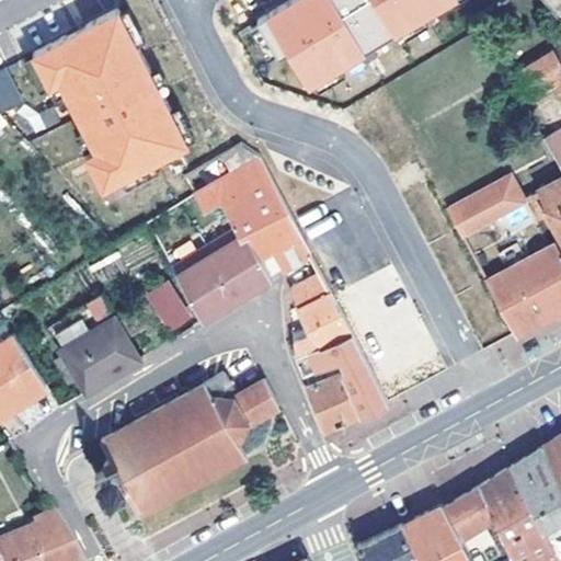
[(279,0),(261,11),(307,84),(453,0),(279,0)]
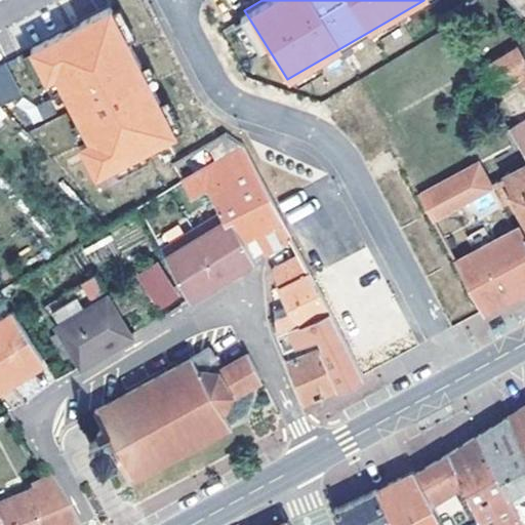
[(524,0),(507,0),(524,22),(524,0)]
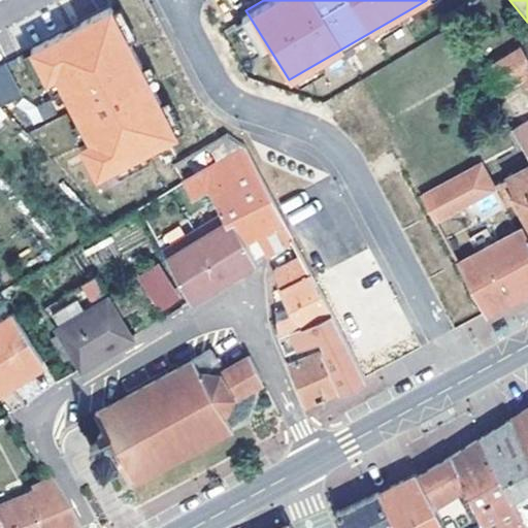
[(109,8),(29,51),(45,80),(55,76),(57,80),(64,96),(78,122),(86,136),(88,141),(79,146),(95,176),(114,167),(143,152),(175,135),(174,133),(159,104),(149,84),(140,69),(127,41),(111,12),(109,8)]
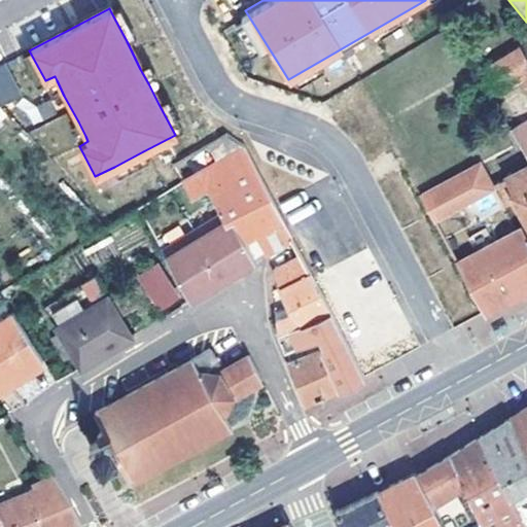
[(119,8),(111,12),(127,41),(134,37),(119,8)]
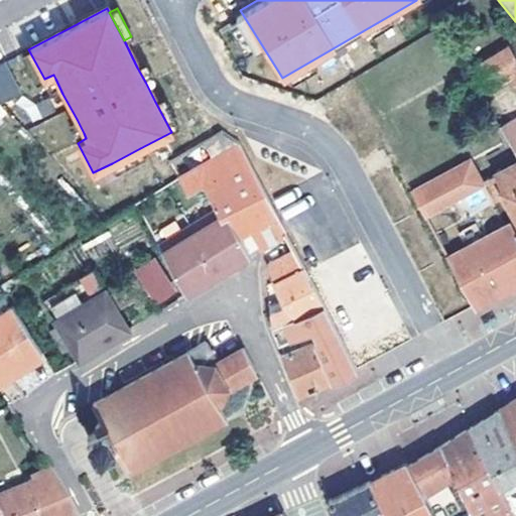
[(515,57),(510,47),(475,69),(489,90),(512,77),(515,82),(515,57)]
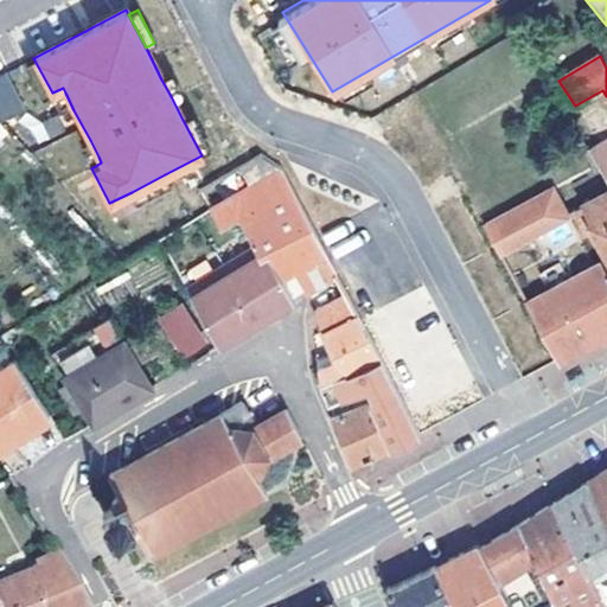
[(33,58),(24,63),(43,98),(52,93),(33,58)]
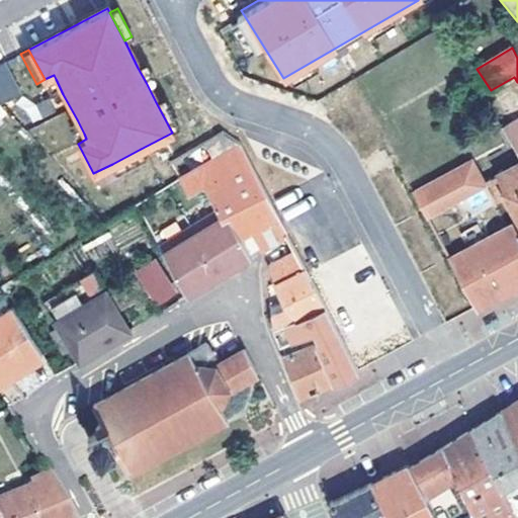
[(27,87),(4,62),(0,65),(0,102),(5,108),(27,87)]
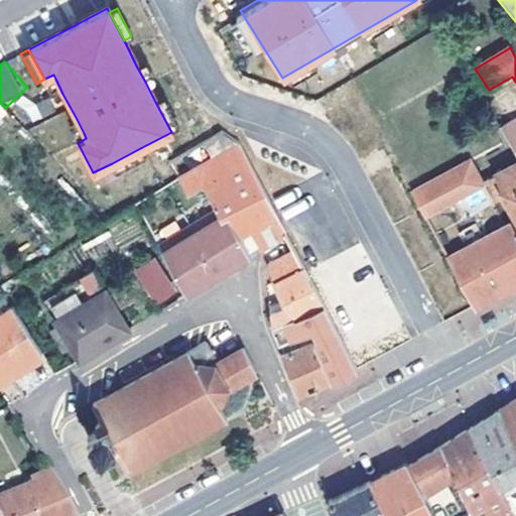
[(145,62),(137,68),(145,82),(153,78),(145,62)]
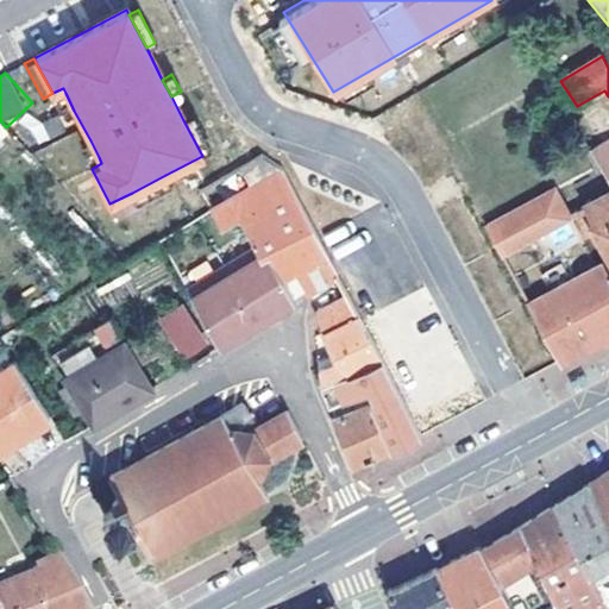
[(66,93),(56,98),(66,114),(74,111),(66,93)]
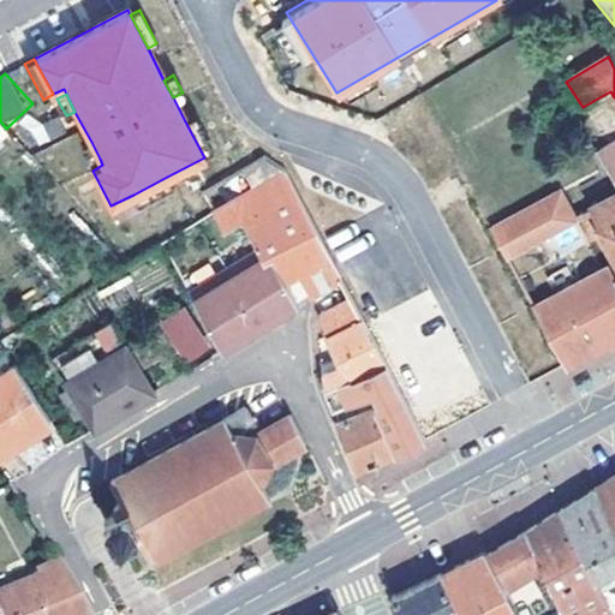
[(614,183),(614,121),(604,103),(586,114),(602,142),(593,148),(614,183)]
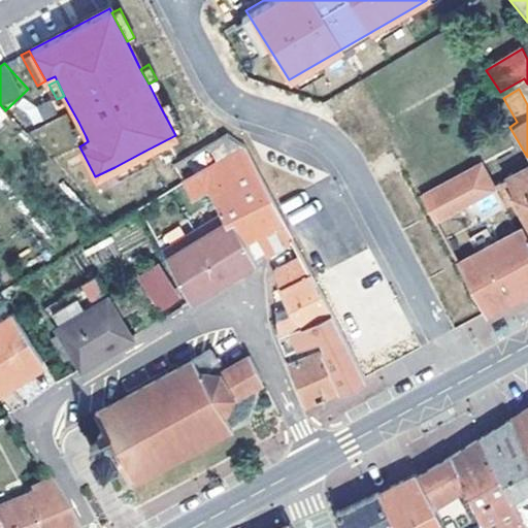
[(167,100),(159,104),(174,133),(182,129),(167,100)]
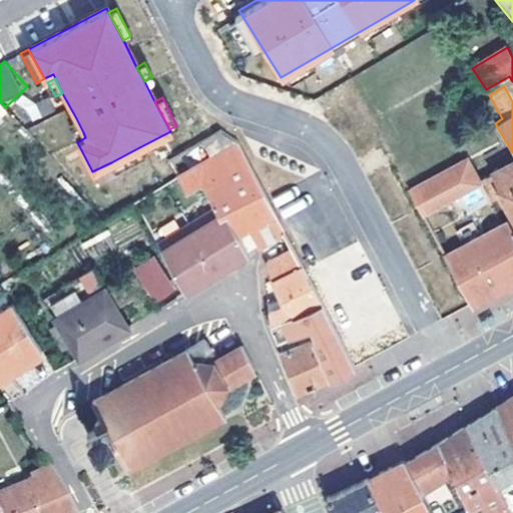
[(76,118),(68,122),(75,136),(83,132),(76,118)]
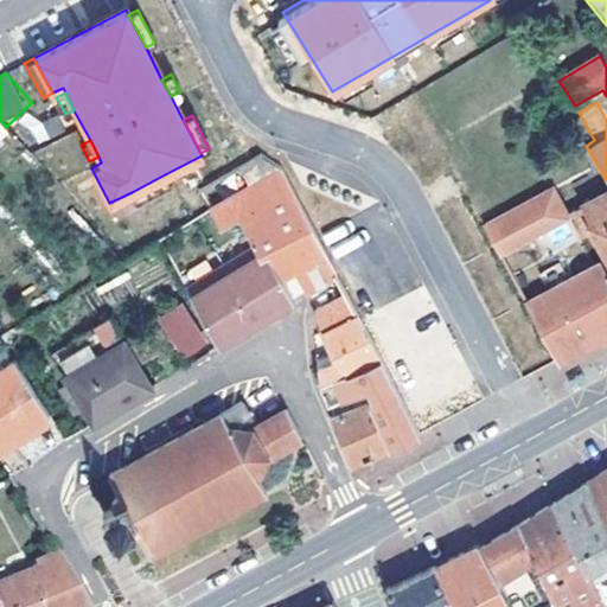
[(260,242),(279,279),(293,270),(306,295),(336,278),(276,170),(209,209),(210,211),(221,229),(240,218),(255,243),(260,242)]
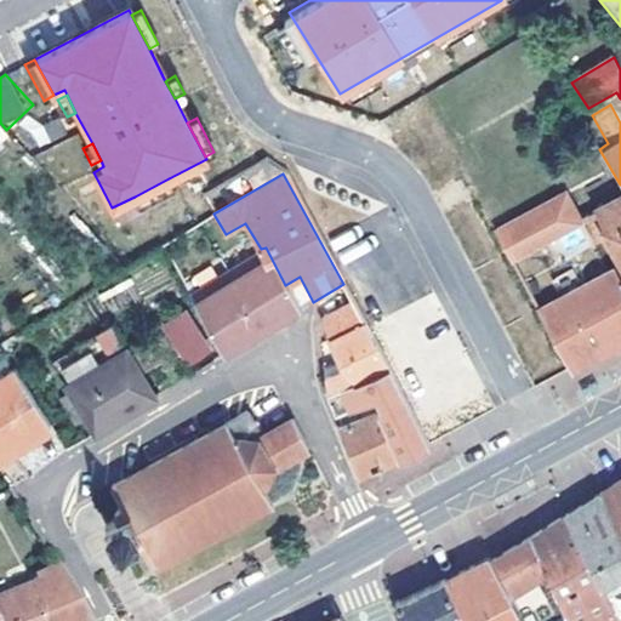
[(169,178),(135,197),(140,205),(174,188),(169,178)]
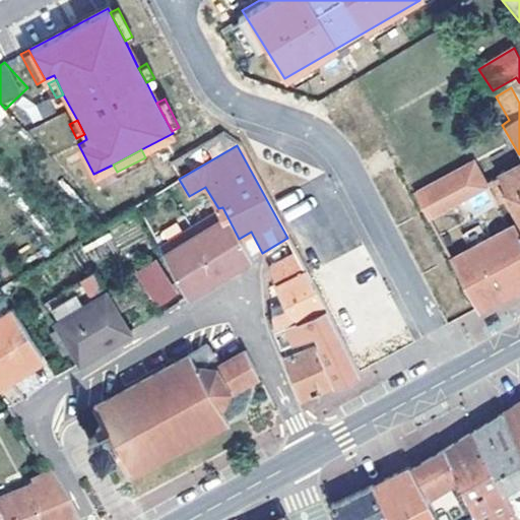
[(430,213),(459,197),(484,183),(471,159),(416,191),(430,213)]
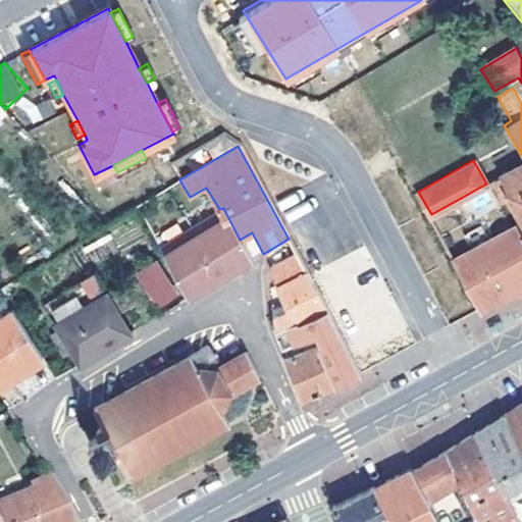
[(521,163),(486,184),(497,200),(506,194),(512,203),(521,222),(521,232),(520,235),(521,237),(521,163)]
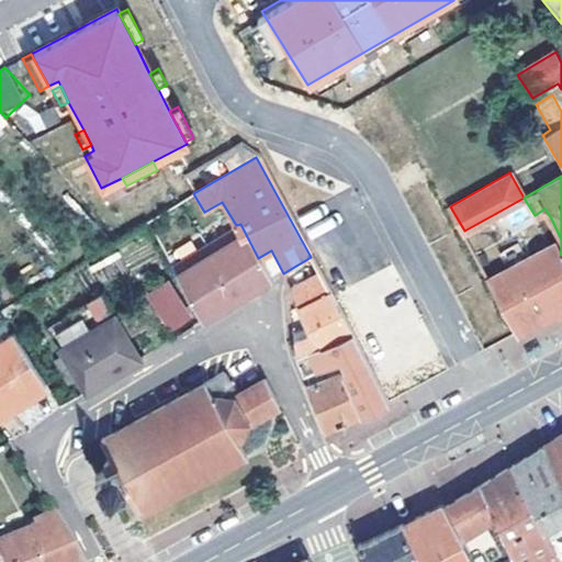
[(524,198),(496,213),(508,233),(536,217),(535,215),(524,198)]
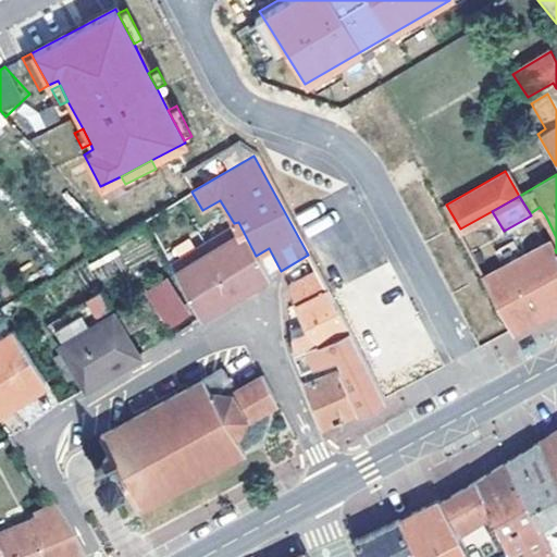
[(268,279),(256,256),(238,222),(234,223),(220,200),(202,210),(227,257),(217,263),(236,297),(268,279)]
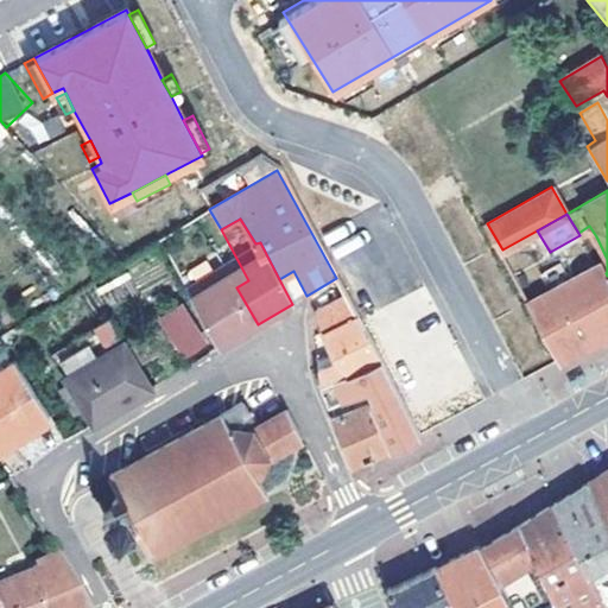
[(595,342),(607,334),(607,276),(606,273),(600,260),(595,263),(533,295),(530,289),(524,292),(561,361),(595,342)]
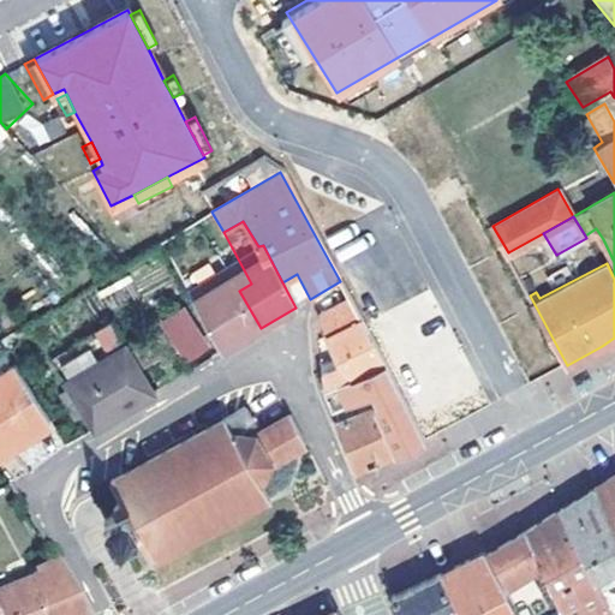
[(221,352),(261,328),(239,291),(199,314),(221,352)]
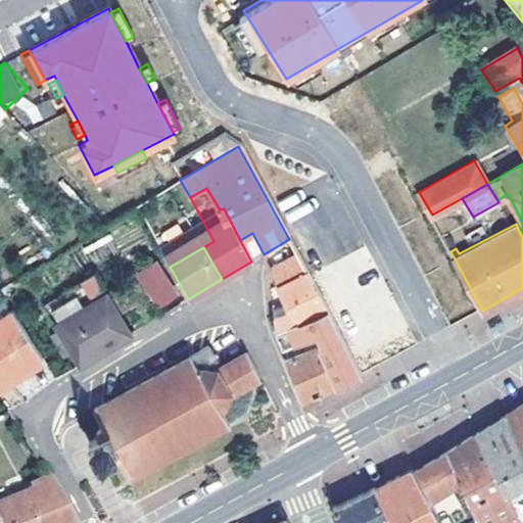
[(268,268),(269,271),(275,284),(306,268),(305,267),(297,253),(268,268)]
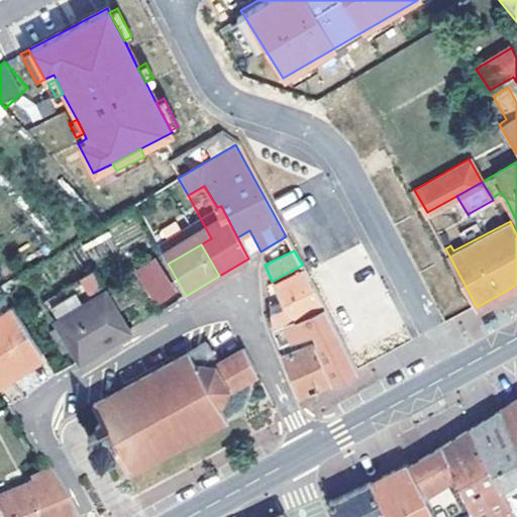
[(133,269),(153,307),(178,295),(158,256),(133,269)]
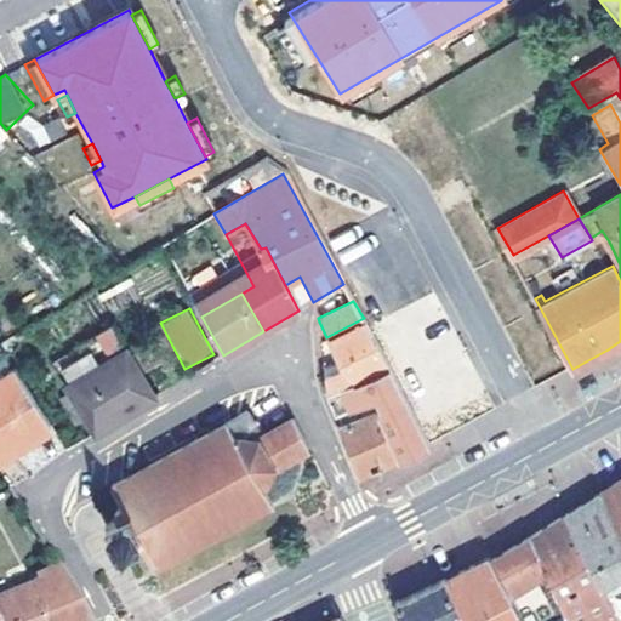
[(326,337),(337,358),(342,368),(324,377),(326,396),(391,366),(392,365),(364,318),(326,337)]
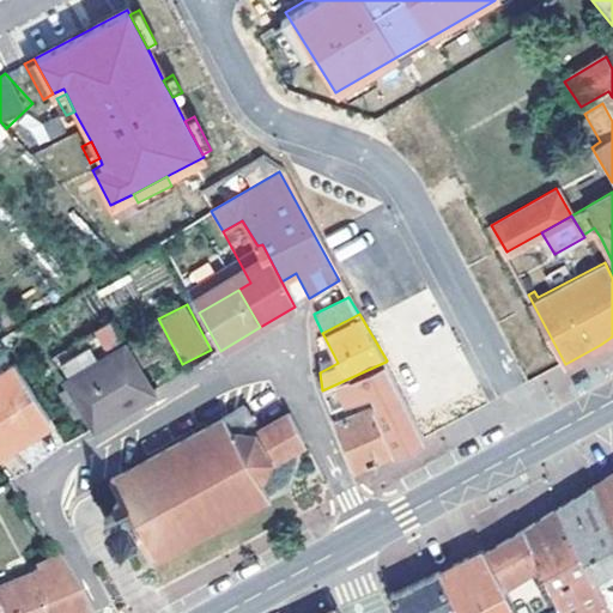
[(153,392),(111,325),(54,360),(71,387),(60,394),(76,417),(85,412),(96,426),(153,392)]
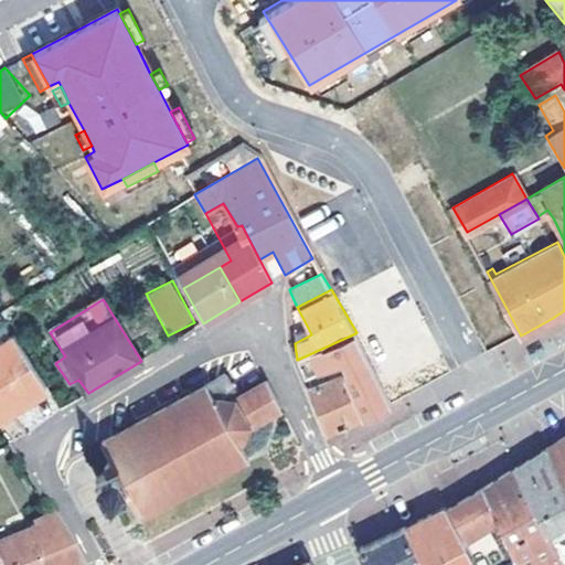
[(311,334),(307,326),(294,332),(295,342),(295,343),(311,334)]
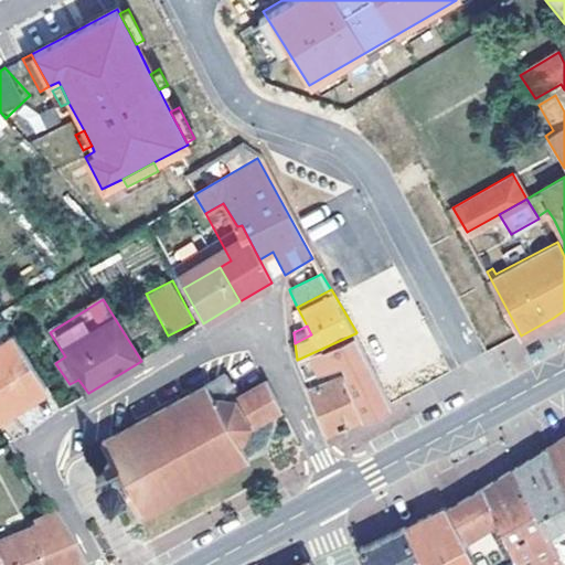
[(391,404),(355,333),(297,360),(306,377),(343,361),(347,370),(342,373),(363,416),(371,413),(391,404)]
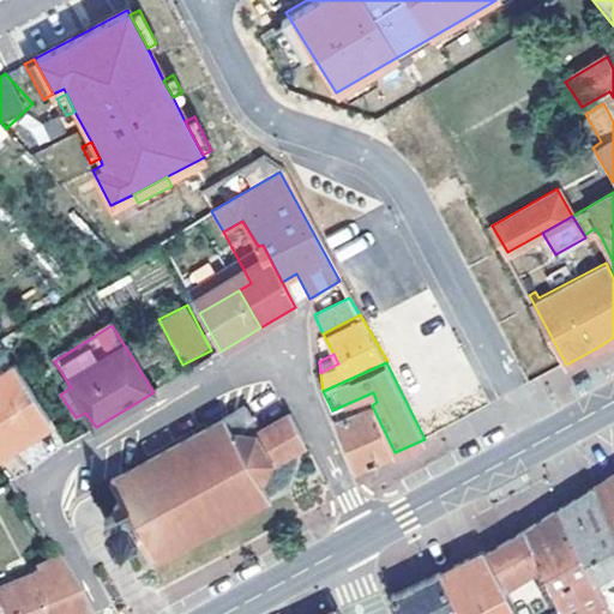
[(0,377),(0,434),(12,450),(16,441),(28,432),(36,433),(50,422),(14,369),(0,377)]
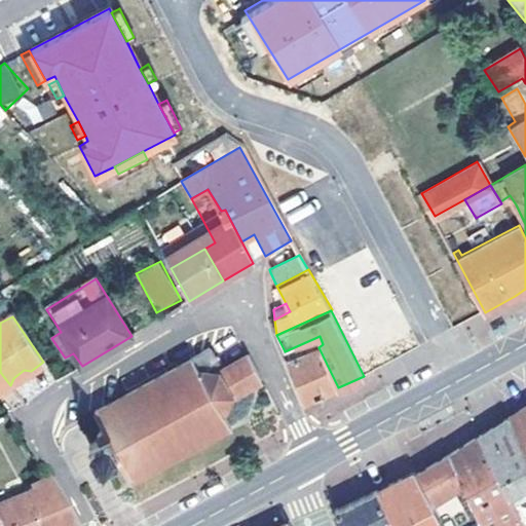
[(132,479),(231,426),(225,413),(234,395),(261,380),(248,354),(219,372),(201,368),(215,359),(209,346),(94,410),(102,425),(100,426),(98,429),(98,433),(99,436),(100,438),(88,444),(102,466),(118,457),(132,479)]
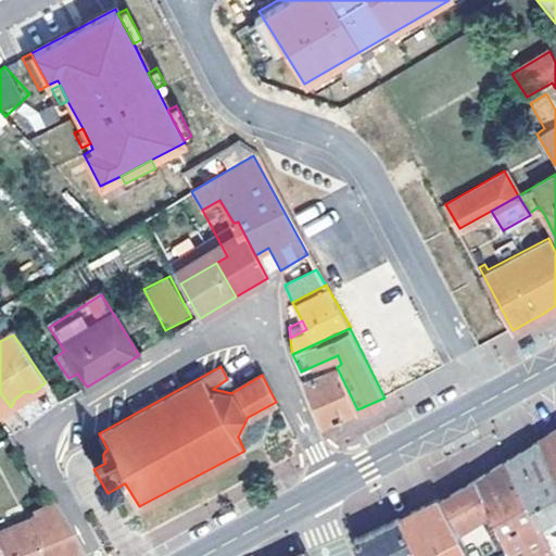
[(357,409),(337,367),(302,381),(303,383),(320,428),(351,413),(357,409)]
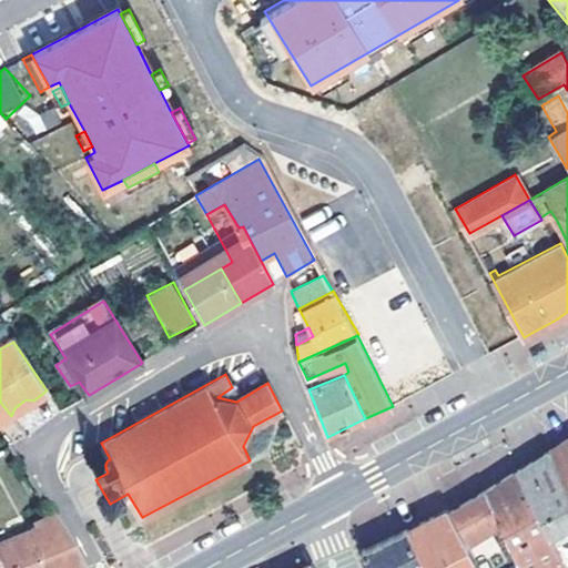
[(30,409),(33,401),(26,399),(14,408),(11,416),(19,416),(30,409)]
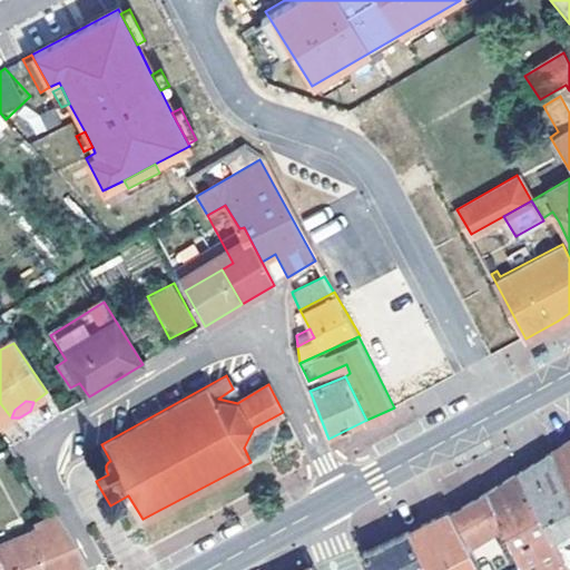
[(0,425),(11,418),(0,403),(0,425)]
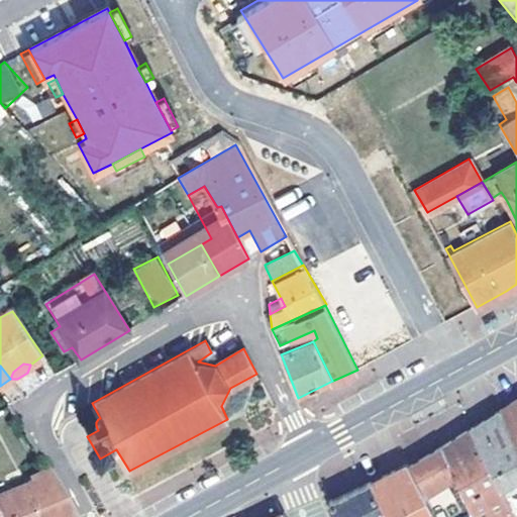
[(516,400),(498,412),(516,450),(516,400)]
